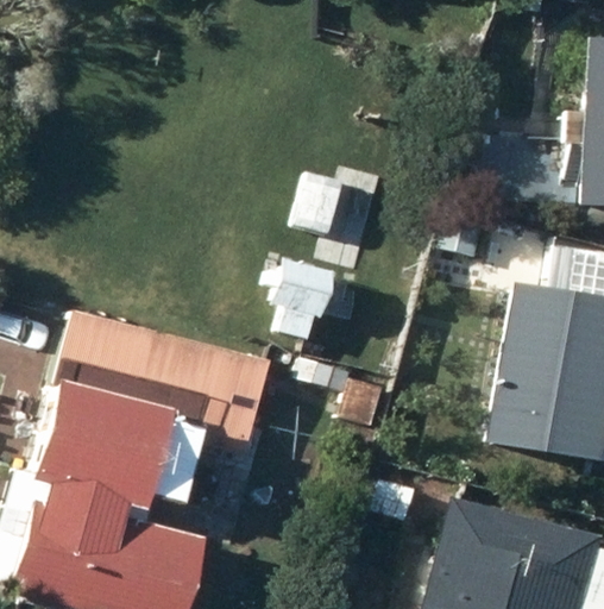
[(585,106),(566,106),(566,137),(580,137),(580,202),(603,201),(603,36),(585,37),(585,106)]
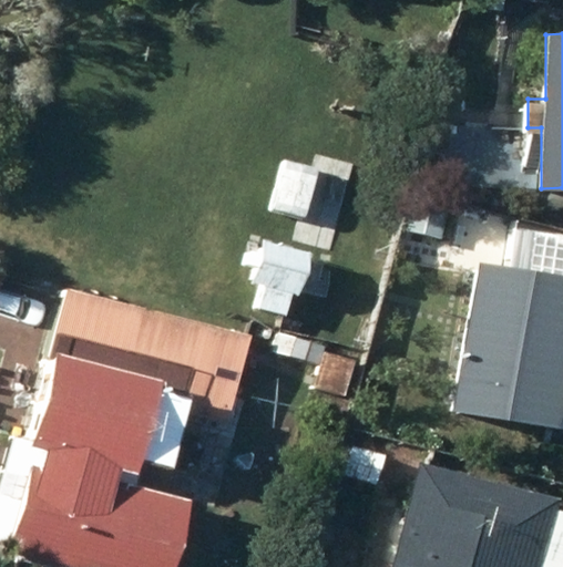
[(285,158),(273,208),(308,217),(320,167),(285,158)]
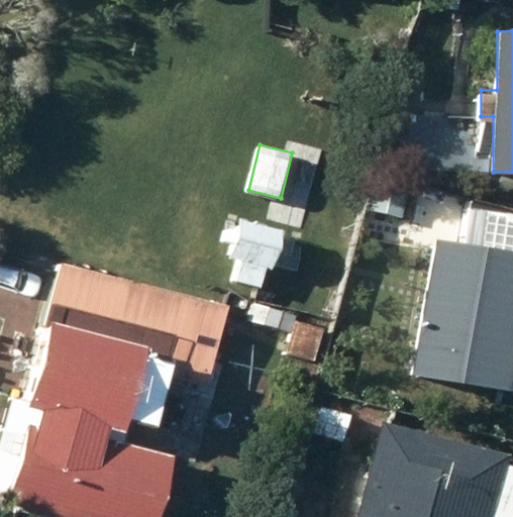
[(226,226),(223,238),(236,242),(232,255),(244,259),(238,282),(261,288),(268,264),(274,266),(284,228),(240,217),(237,228),(226,226)]
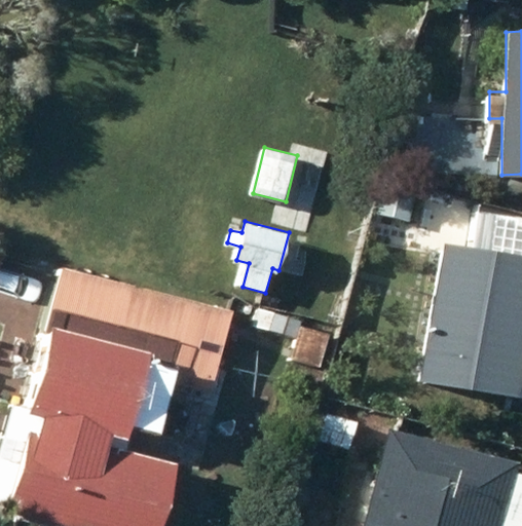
[(521,254),(445,241),(421,379),(519,396),(521,381),(521,254)]
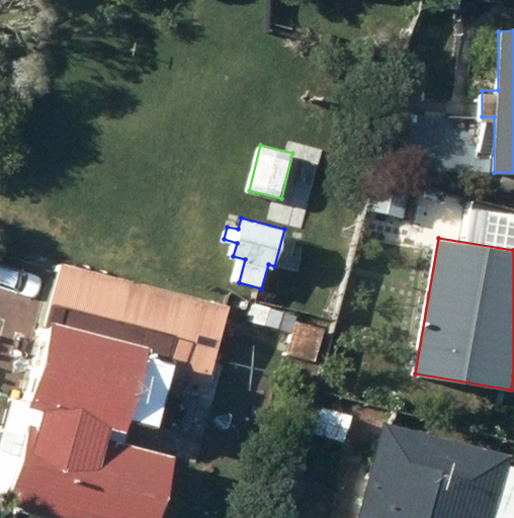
[(211,383),(230,304),(61,265),(31,397),(12,393),(0,443),(0,494),(17,498),(16,507),(64,517),(158,517),(172,455),(120,443),(126,420),(157,427),(169,374),(211,383)]
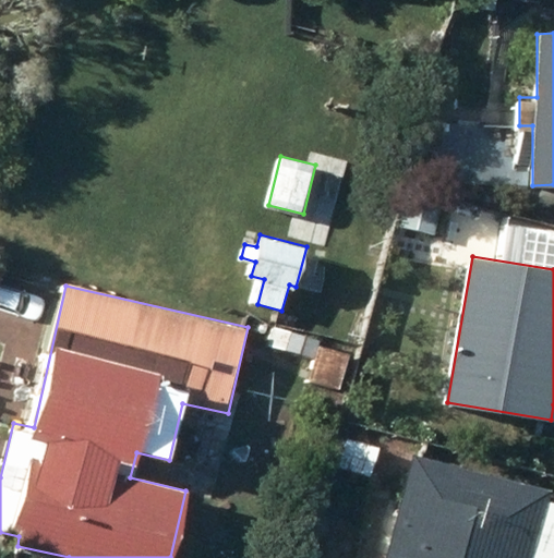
[(320,344),(311,377),(341,386),(350,352),(320,344)]
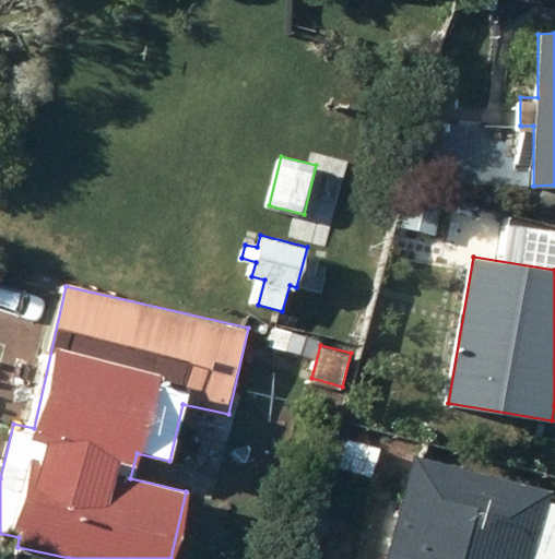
[(385,445),(349,436),(340,468),(375,478),(385,445)]
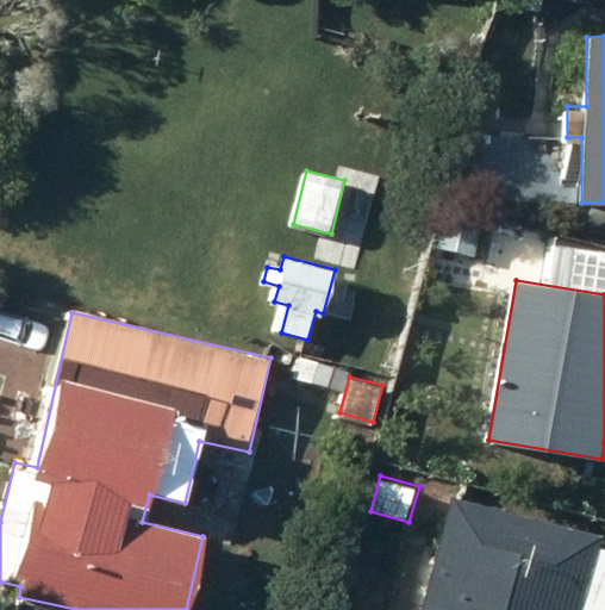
[(604,548),(596,547),(599,535),(454,493),(437,551),(431,548),(415,604),(425,608),(424,609),(602,609),(604,601),(604,548)]
